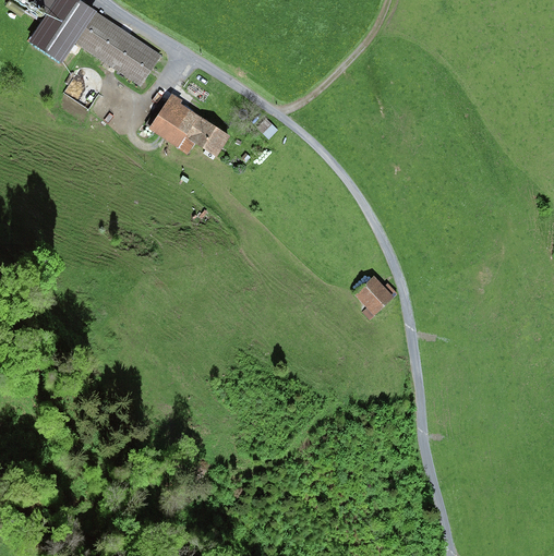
[(159,53),(79,0),(26,0),(46,13),(28,38),(61,61),(73,44),(136,86),(159,53)]
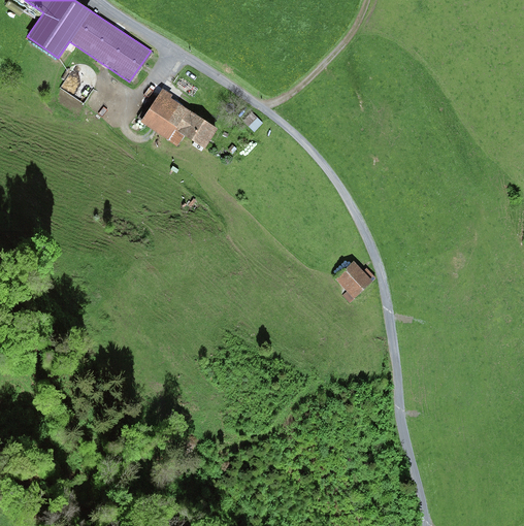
[(216,128),(160,92),(140,123),(169,141),(177,130),(204,146),(216,128)]
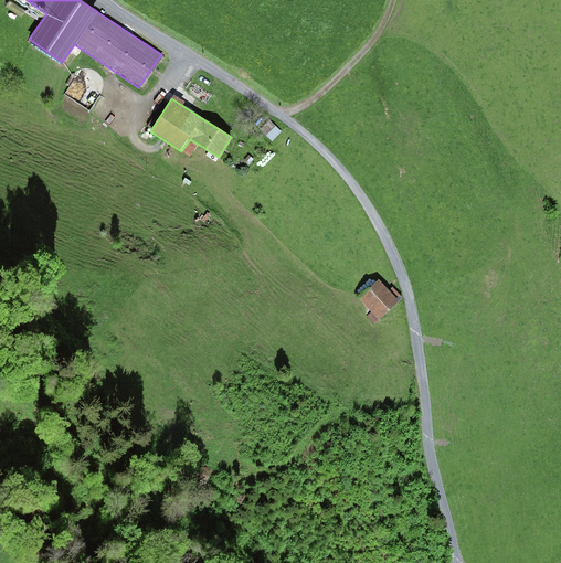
[(265,118),(255,128),(267,139),(277,130),(265,118)]
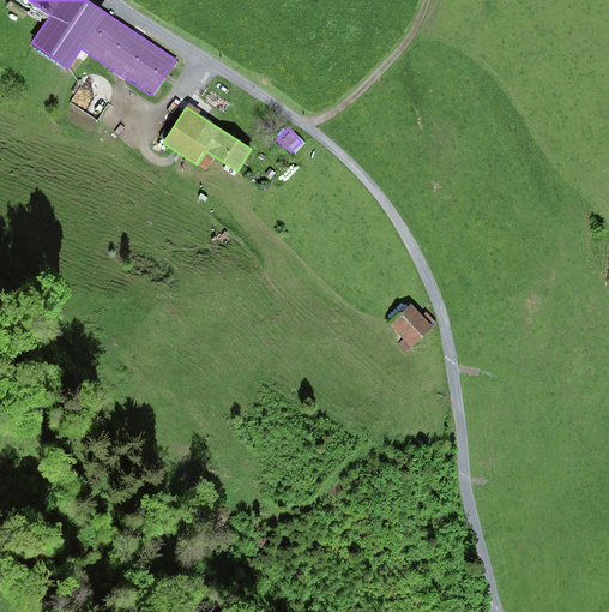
[(410,304),(392,323),(408,339),(427,318),(410,304)]
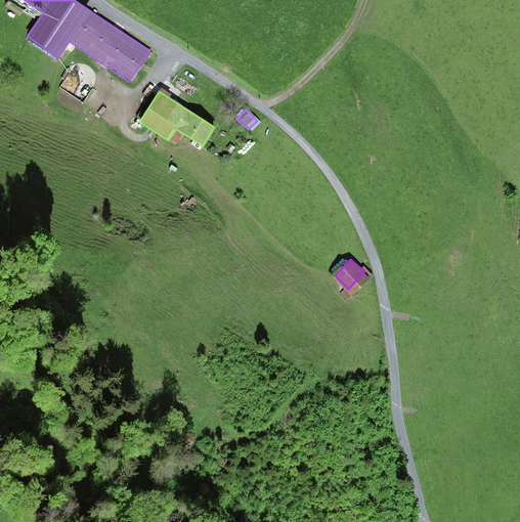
[(344,297),(348,293),(342,285),(337,289),(344,297)]
